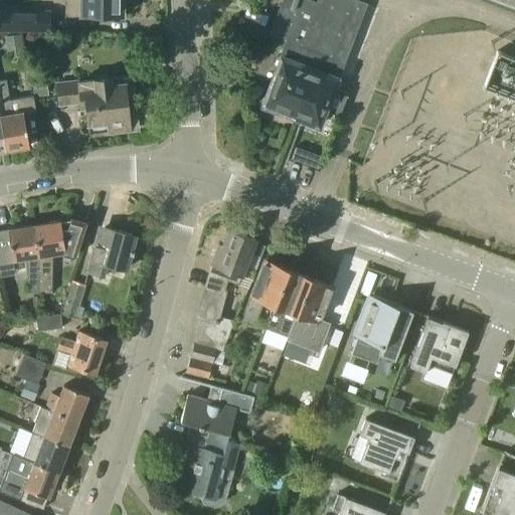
[(66,0),(66,15),(122,15),(122,0),(66,0)]
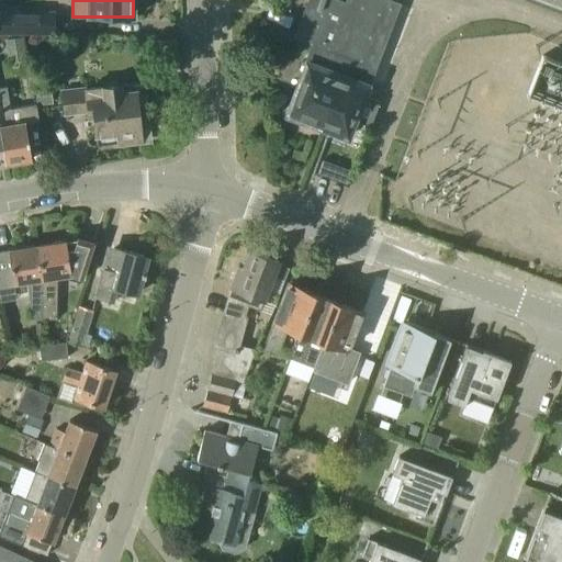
[(346,90),(363,97),(398,3),(389,0),(347,0),(346,3),(336,0),(308,0),(296,33),(314,40),(290,104),(282,110),(287,120),(296,119),(322,127),(334,96),(343,99),(346,90)]
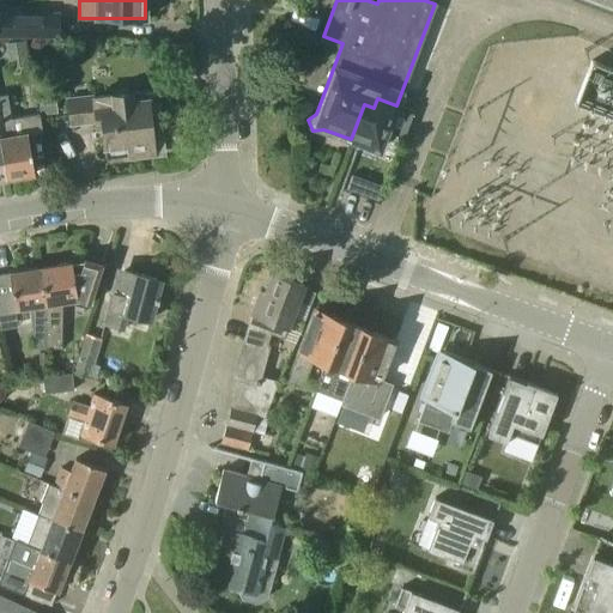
[(22,18),(22,34),(70,32),(68,17),(22,18)]
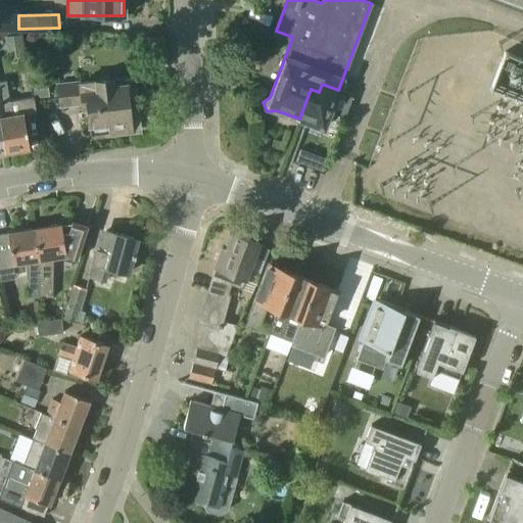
[(4,38),(8,58),(27,54),(22,34),(4,38)]
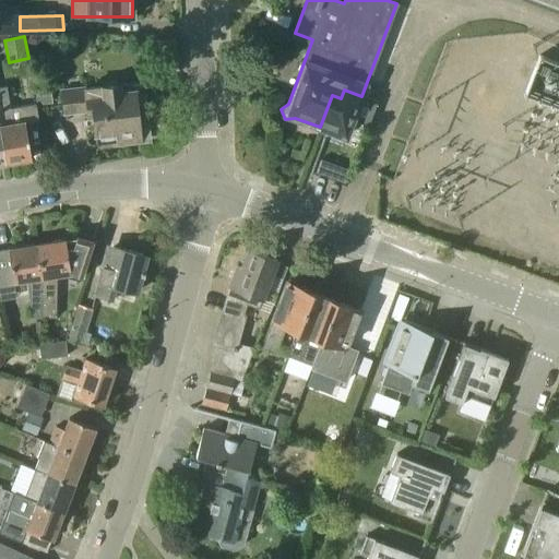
[(34,83),(37,105),(52,103),(49,81),(34,83)]
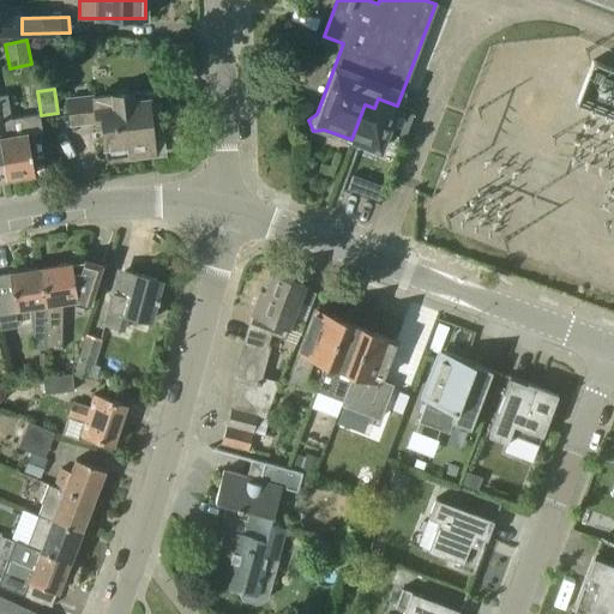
[(158,103),(156,104),(155,98),(132,101),(132,92),(70,100),(72,124),(97,121),(97,126),(103,126),(107,157),(126,155),(126,160),(164,156),(158,103)]
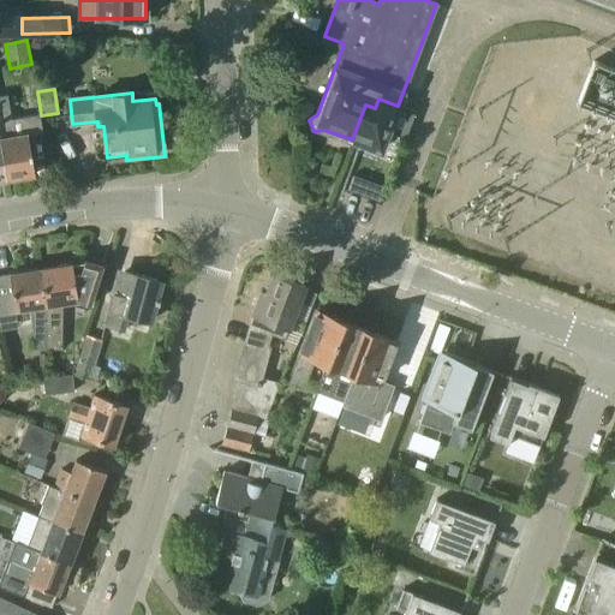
[(40,114),(11,119),(7,95),(0,95),(0,138),(7,178),(35,173),(28,136),(43,132),(40,114)]
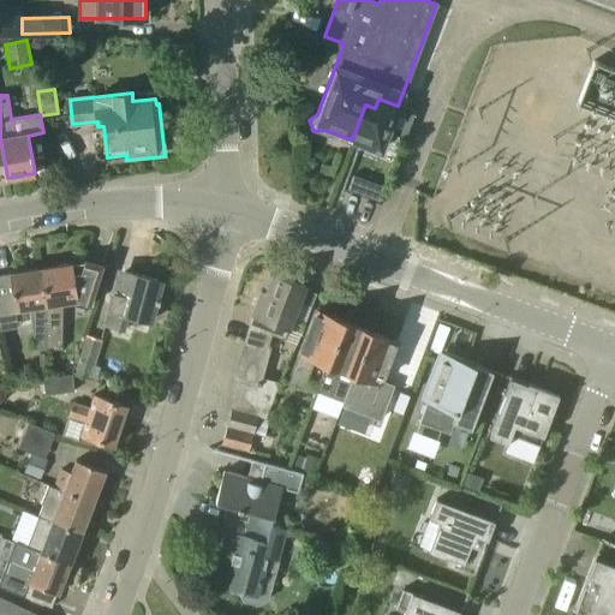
[(381,150),(398,106),(378,99),(375,108),(365,105),(352,139),(381,150)]
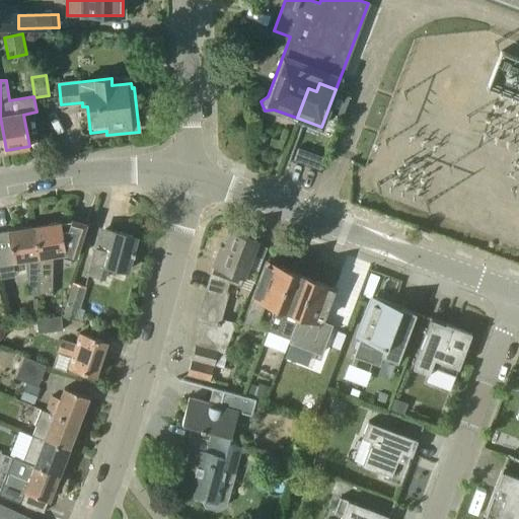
[(343,115),(350,95),(336,89),(327,109),(343,115)]
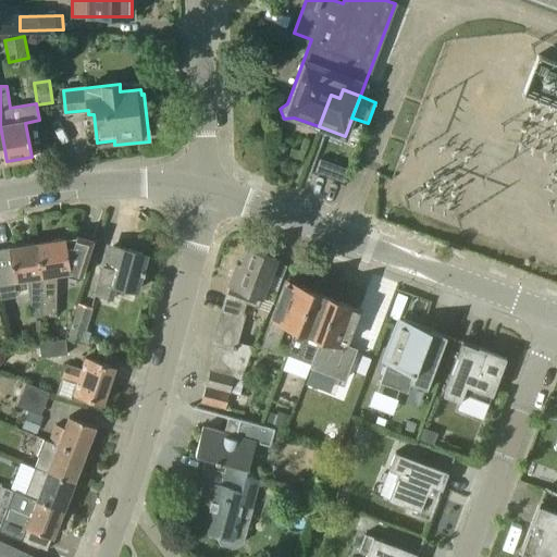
[(40,276),(38,318),(58,318),(58,276),(72,273),(83,276),(94,239),(76,235),(76,237),(34,244),(40,276)]
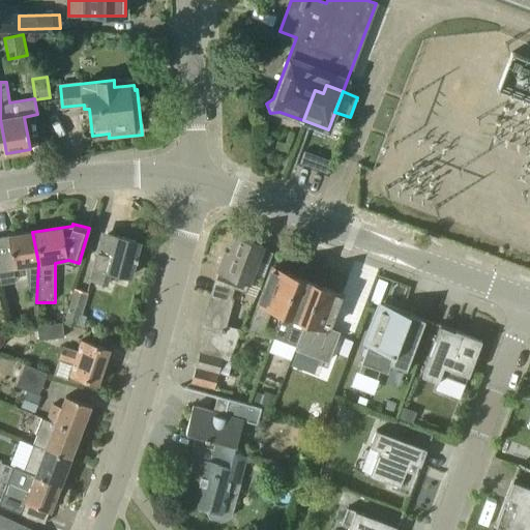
[(38,263),(32,232),(0,237),(0,285),(0,286),(16,283),(13,270),(26,268),(29,286),(29,302),(36,302),(38,263)]
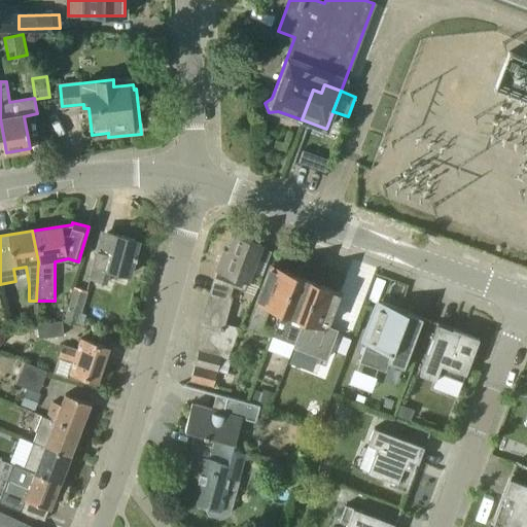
[(112,282),(115,271),(130,275),(134,258),(138,259),(139,256),(135,255),(138,241),(107,233),(102,253),(97,252),(90,277),(106,281),(106,280),(112,282)]
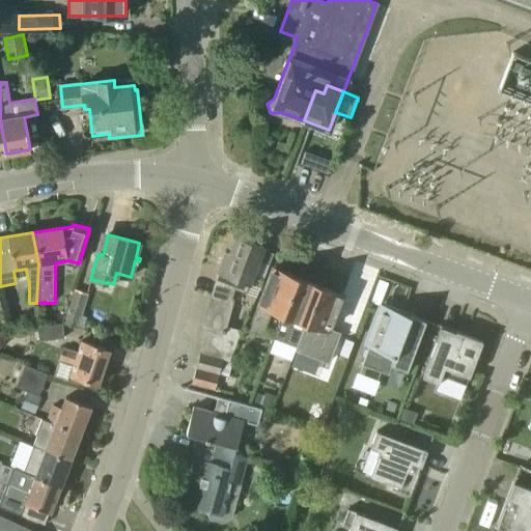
[(246,292),(263,247),(235,236),(229,254),(225,252),(218,272),(213,295),(233,300),(231,299),(233,287),(246,292)]
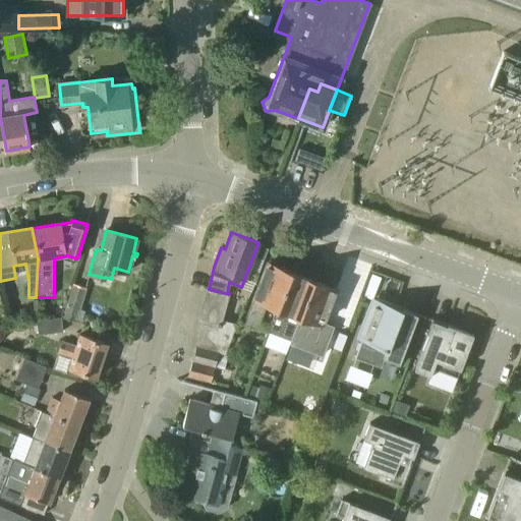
[(279,307),(291,273),(268,264),(245,324),(257,328),(267,303),(277,307),(279,307)]
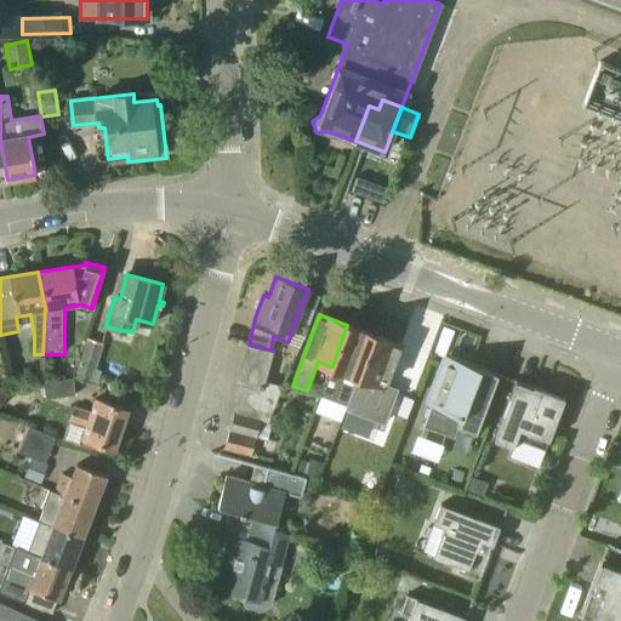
[(347,405),(374,335),(347,325),(332,366),(330,366),(319,396),(347,405)]
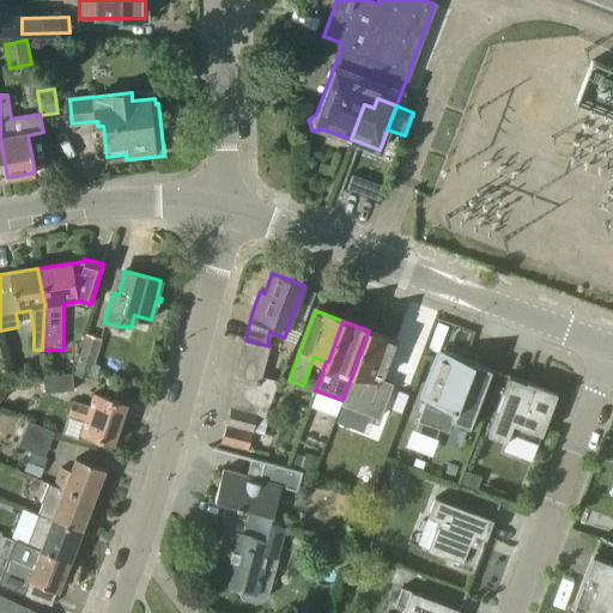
[(381,381),(395,340),(369,331),(343,400),(341,404),(380,418),(392,384),(381,381)]
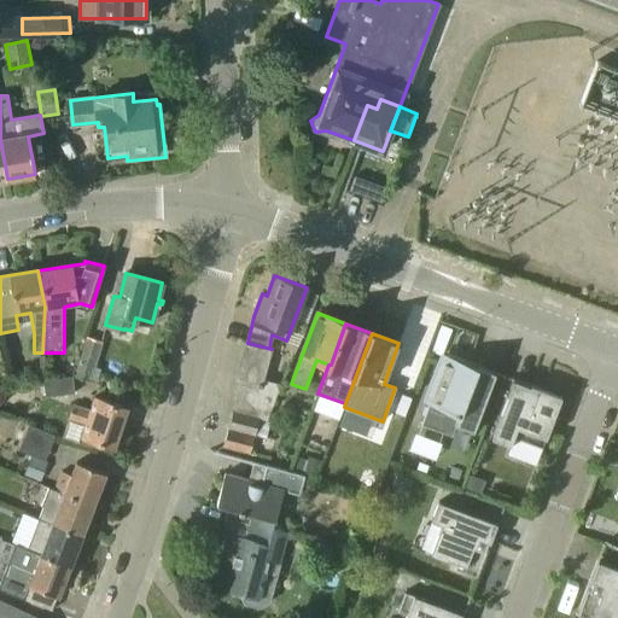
[(74,375),(91,380),(103,342),(87,337),(74,375)]
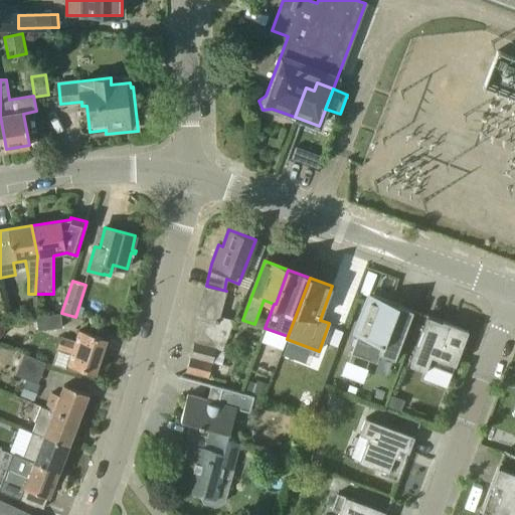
[(224,301),(226,291),(206,286),(203,296),(224,301)]
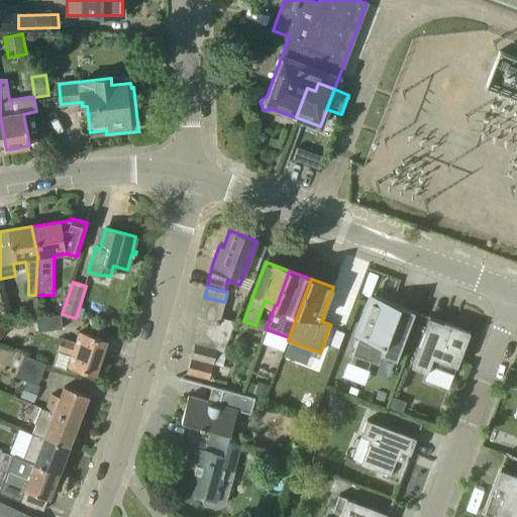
[(378,365),(381,355),(396,360),(415,311),(375,296),(370,309),(367,308),(360,322),(365,324),(352,354),(378,365)]
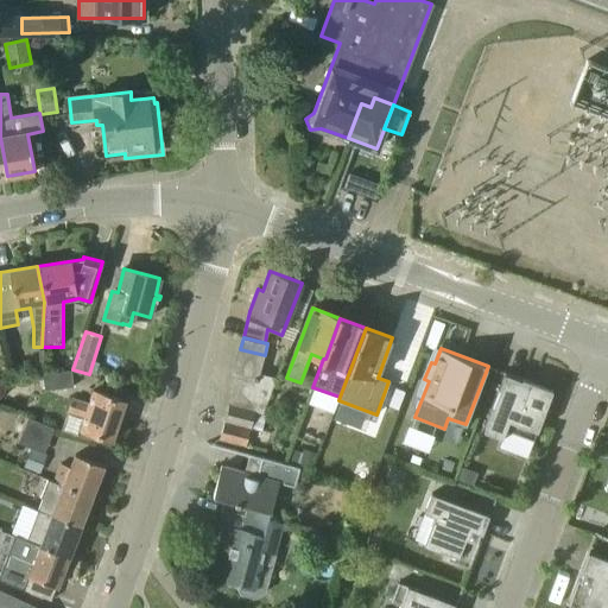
[(261,369),(265,355),(240,349),(236,363),(261,369)]
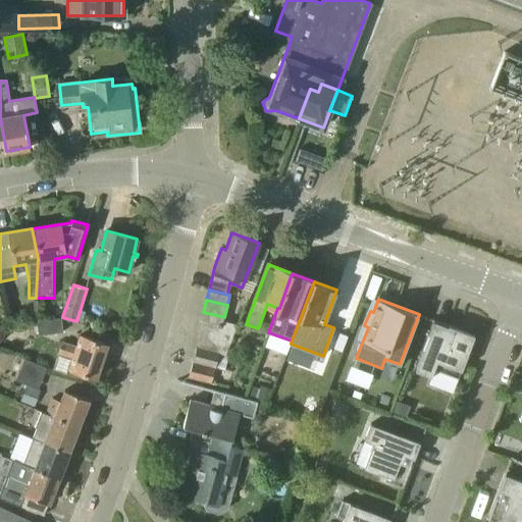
[(200,322),(202,322),(203,323),(220,327),(222,320),(223,320),(224,317),(203,312),(200,322)]
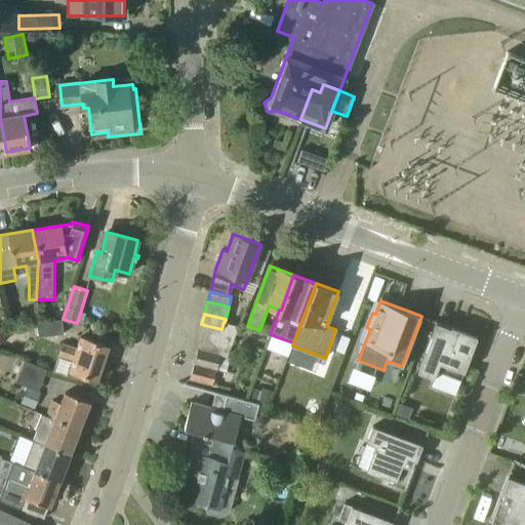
[(39,336),(64,333),(62,320),(37,323),(39,336)]
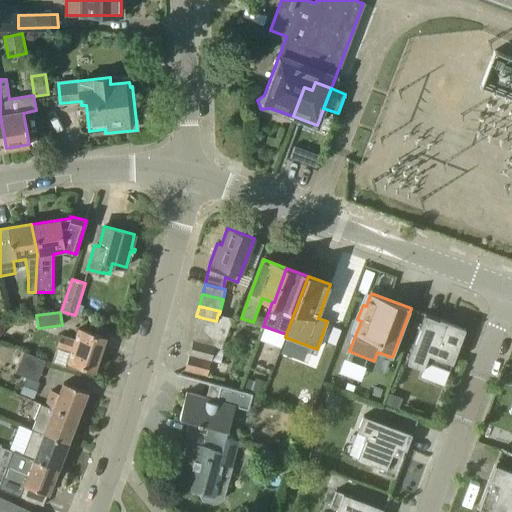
[(425,315),(407,363),(423,369),(426,361),(449,370),(465,329),(424,313),(424,315),(425,315)]
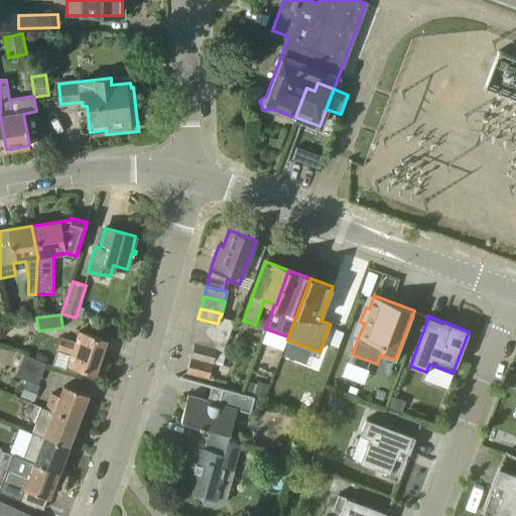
[(215,349),(217,350),(224,352),(235,320),(221,316),(220,316),(218,324),(221,325),(218,337),(215,349)]
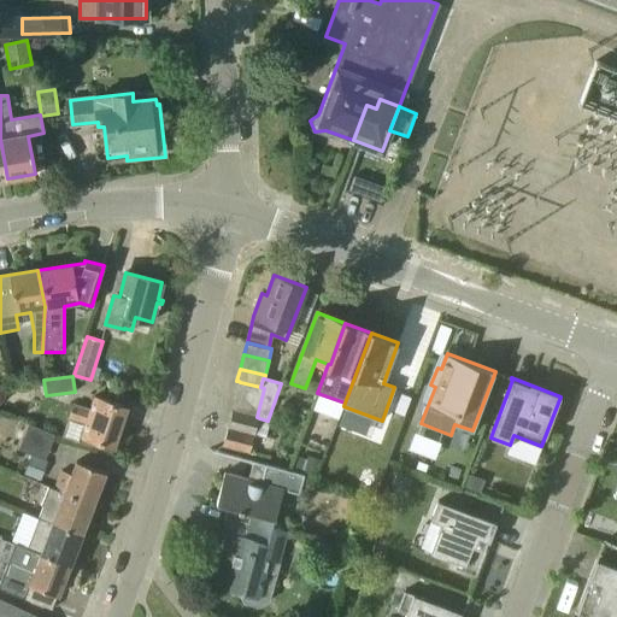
[(264,388),(260,387),(240,382),(236,395),(260,403),(264,388)]
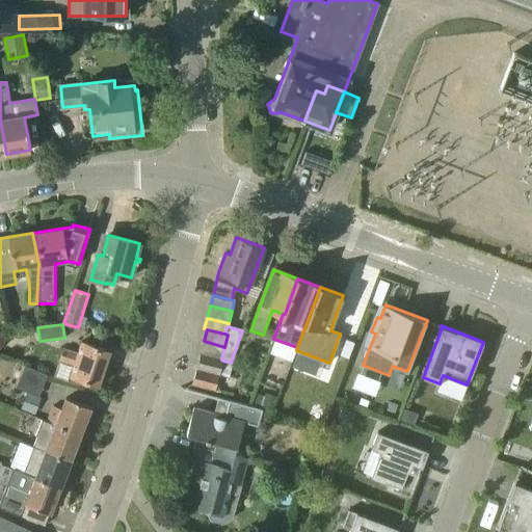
[(221,360),(224,347),(204,341),(201,353),(221,360)]
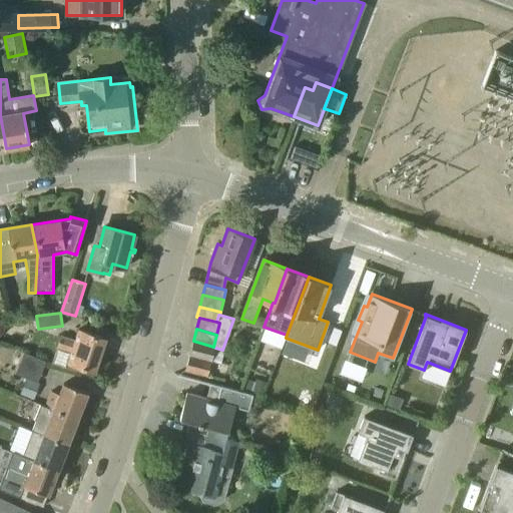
[(94,371),(105,339),(78,330),(74,341),(61,336),(57,347),(71,352),(67,362),(94,371)]
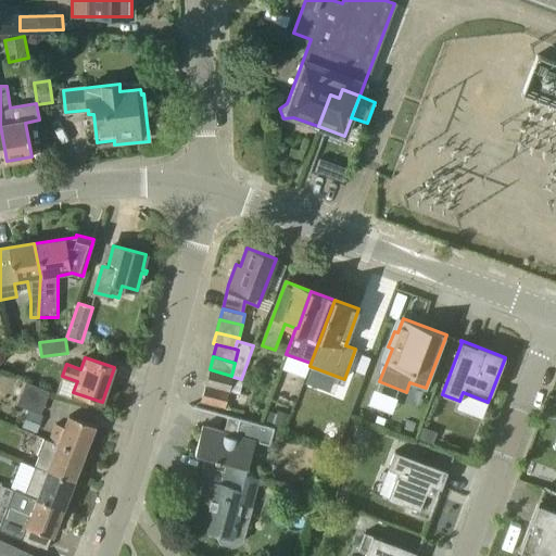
[(210,369),(205,384),(229,391),(234,377),(231,376),(210,369)]
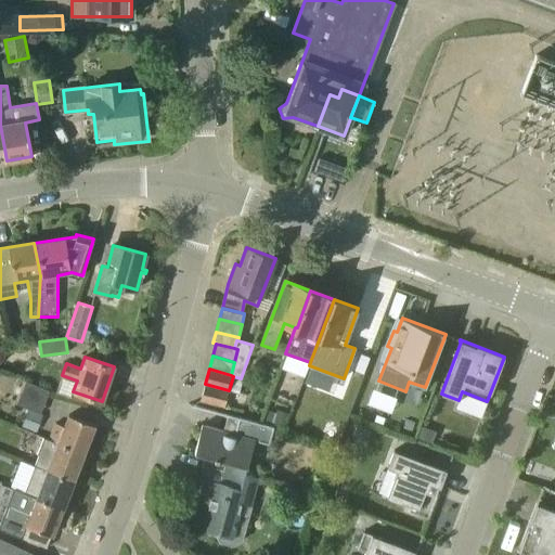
[(50,389),(28,381),(20,402),(30,407),(41,411),(50,389)]
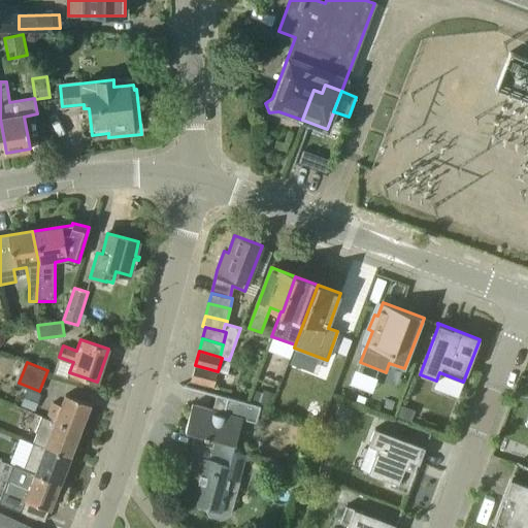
[(213,387),(218,371),(195,365),(191,381),(213,387)]
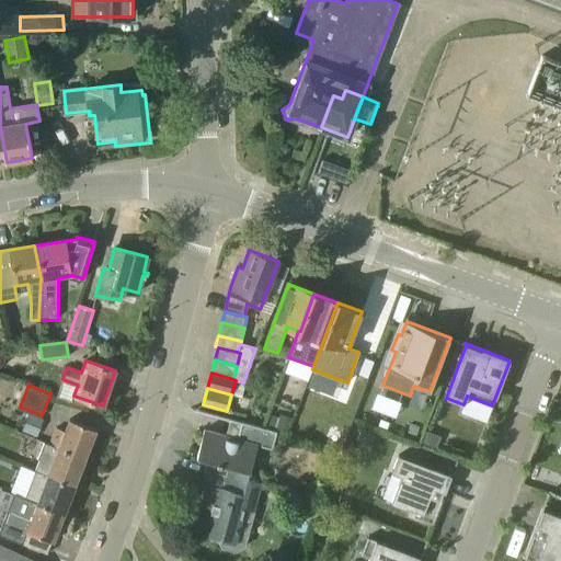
[(392,414),(399,399),(377,390),(370,405),(392,414)]
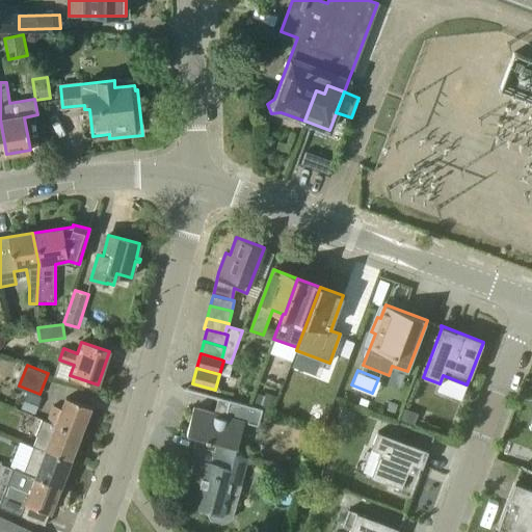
[(21,408),(35,414),(41,399),(27,393),(21,408)]
